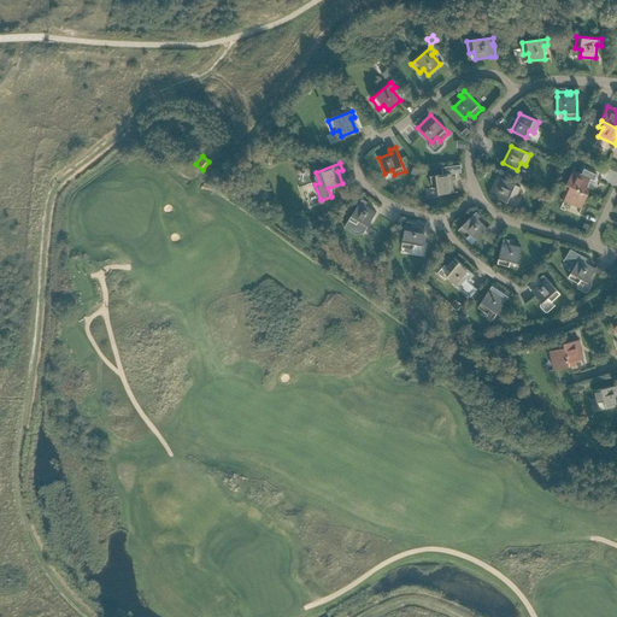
[(442,174),(430,176),(432,188),(438,187),(439,194),(454,192),(452,180),(457,178),(456,172),(462,171),(460,164),(441,166),(442,174)]
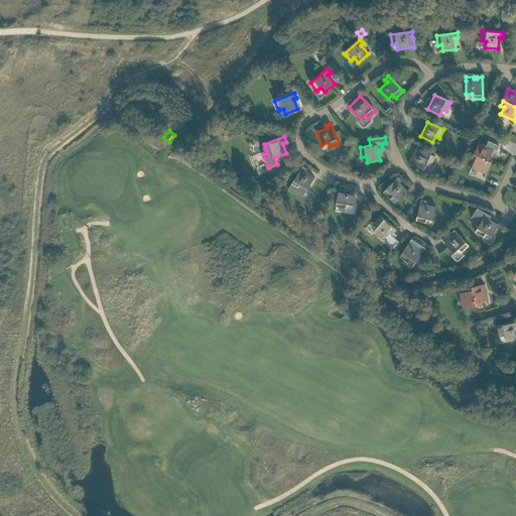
[(479,142),(474,153),(492,162),(494,157),(491,155),(494,149),(497,151),(500,145),(489,140),(487,145),(479,142)]
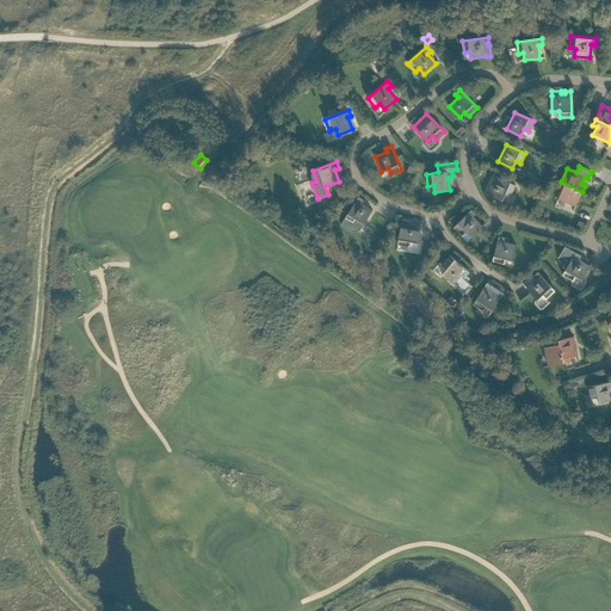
[(497,176),(488,193),(503,201),(506,193),(511,196),(516,185),(497,176)]
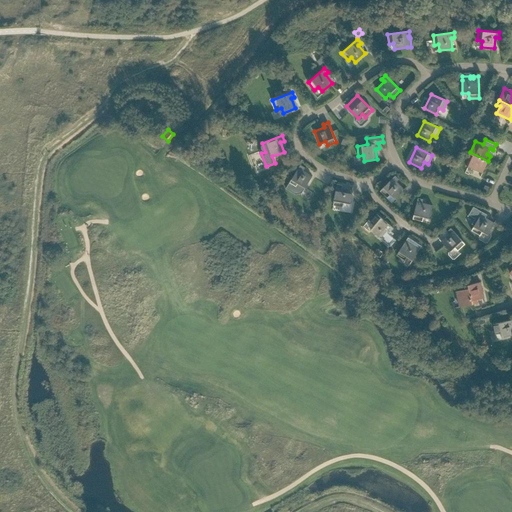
[(470,152),(468,157),(471,159),(468,166),(483,172),(488,161),(470,152)]
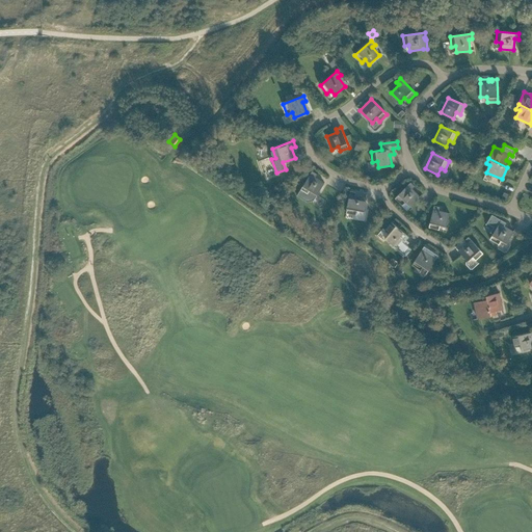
[(300,190),(297,195),(308,202),(314,201),(317,194),(324,183),(315,177),(317,174),(312,171),(300,190)]
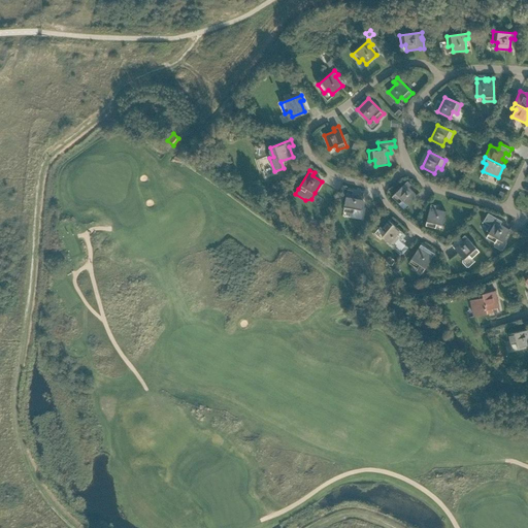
[(407,180),(392,196),(399,203),(403,200),(407,204),(417,195),(408,188),(411,185),(407,180)]
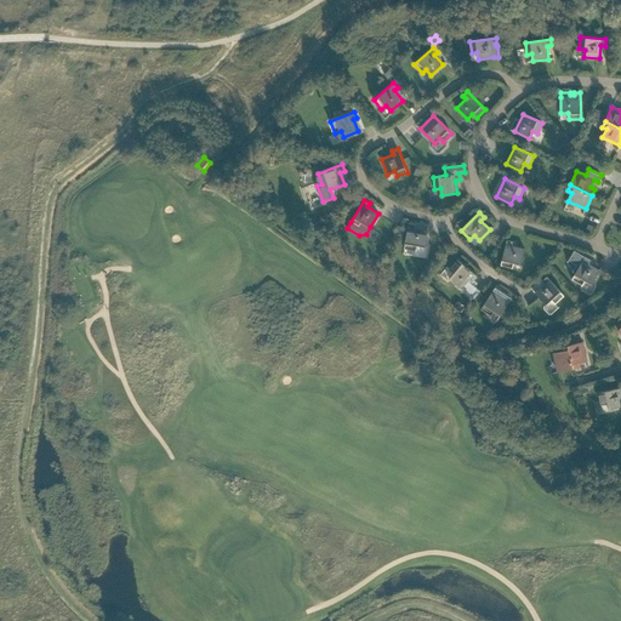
[(409,223),(404,249),(416,251),(417,245),(425,246),(427,231),(415,228),(415,224),(409,223)]
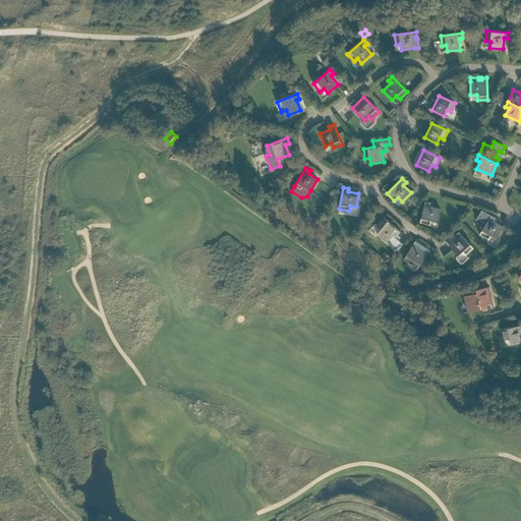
[(261,206),(266,198),(261,194),(255,201),(261,206)]
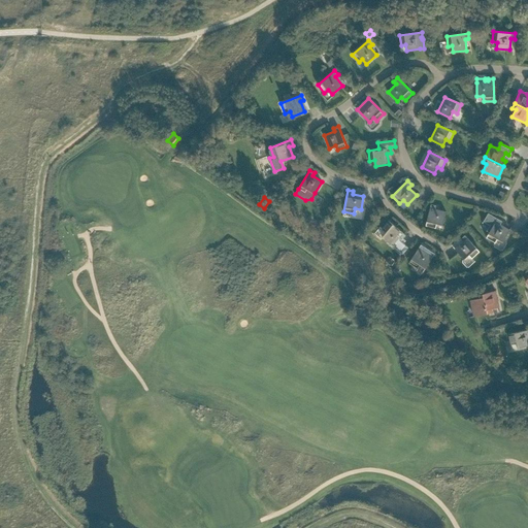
[(431,204),(426,225),(436,228),(437,223),(443,225),(447,211),(435,208),(436,205),(431,204)]
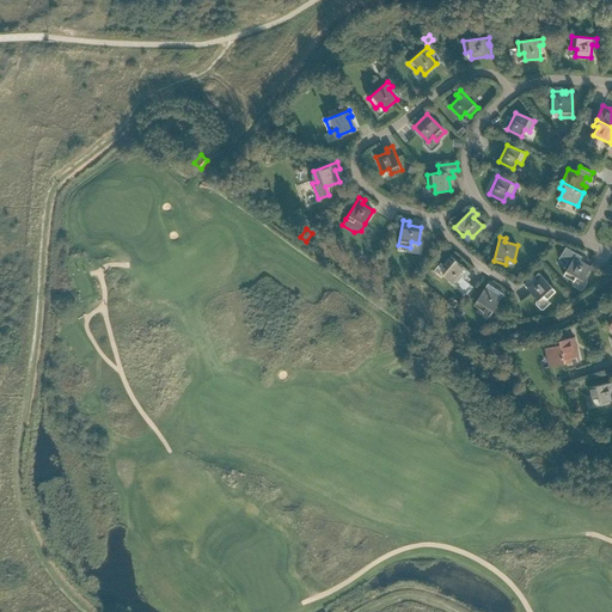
[(567,246),(561,256),(571,262),(563,275),(574,281),(577,276),(583,280),(591,267),(580,259),(582,256),(576,252),(567,246)]
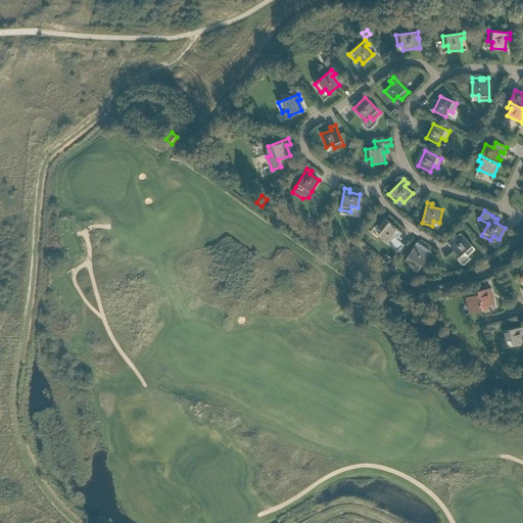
[(382,230),(378,234),(388,243),(395,234),(398,237),(402,232),(385,219),(379,227),(382,230)]
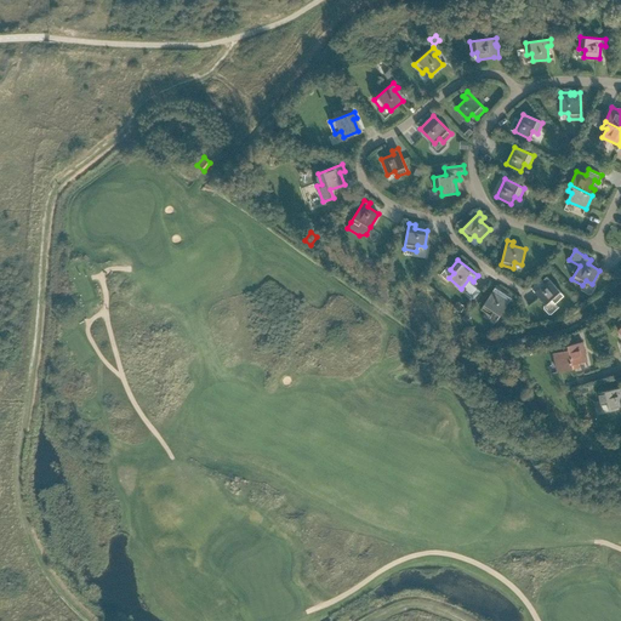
[(545,284),(535,292),(546,305),(552,300),(556,303),(564,295),(547,277),(542,280),(545,284)]
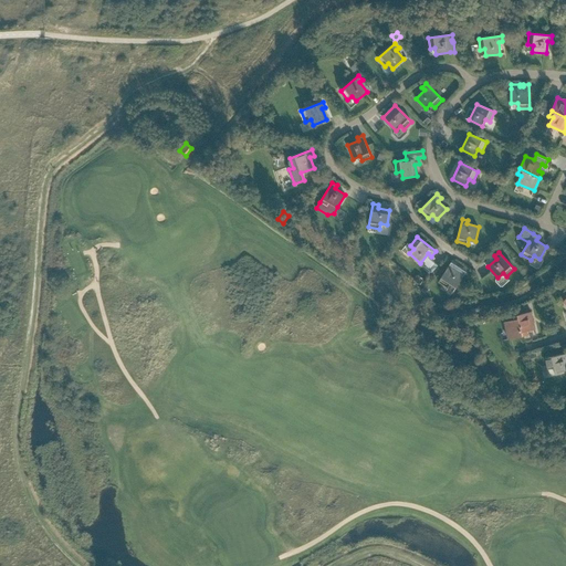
[(451,262),(438,282),(448,287),(450,283),(457,287),(464,275),(454,269),(457,265),(451,262)]
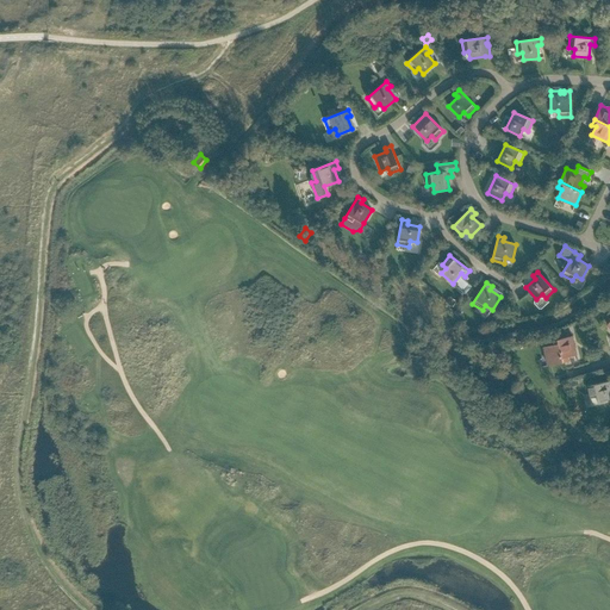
[(573,336),(558,338),(562,362),(568,361),(568,356),(577,354),(573,336)]
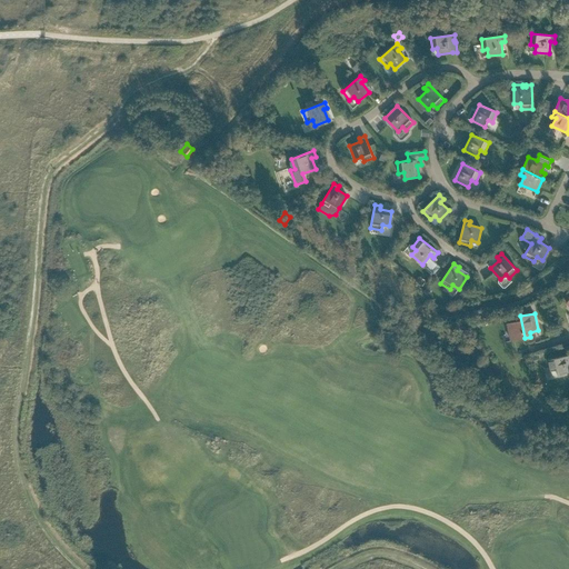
[(525,338),(520,316),(515,317),(516,321),(507,323),(511,340),(525,338)]
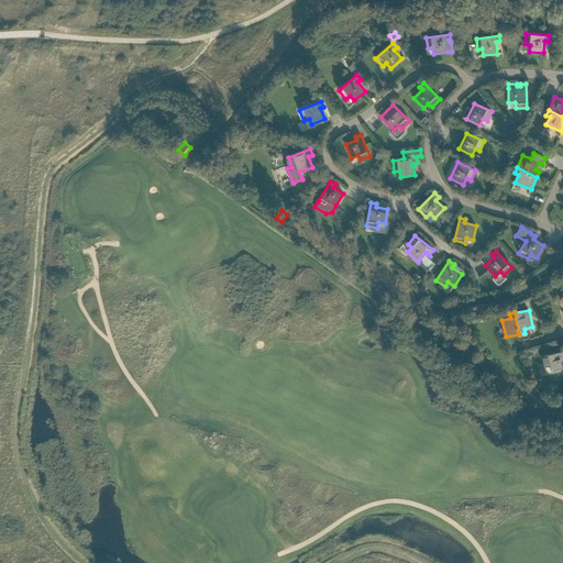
[(562,352),(543,355),(545,366),(551,365),(552,372),(562,370),(562,351),(562,352)]
